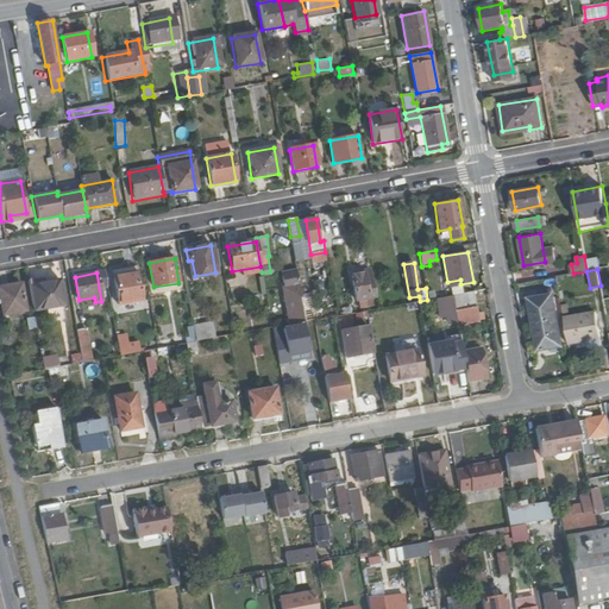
[(140,301),(136,272),(112,276),(118,306),(140,301)]
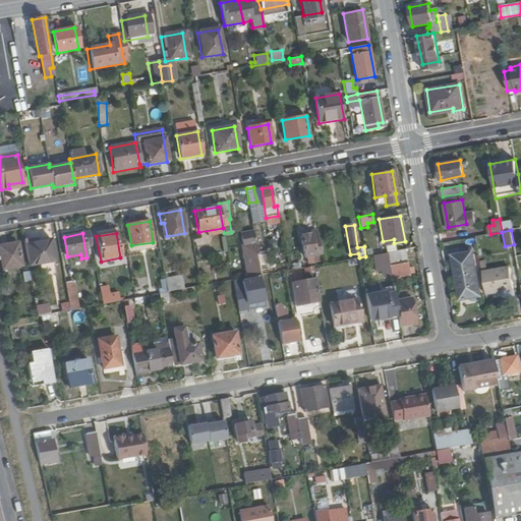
[(320,254),(315,234),(298,237),(302,258),(304,257),(305,262),(314,259),(314,255),(320,254)]
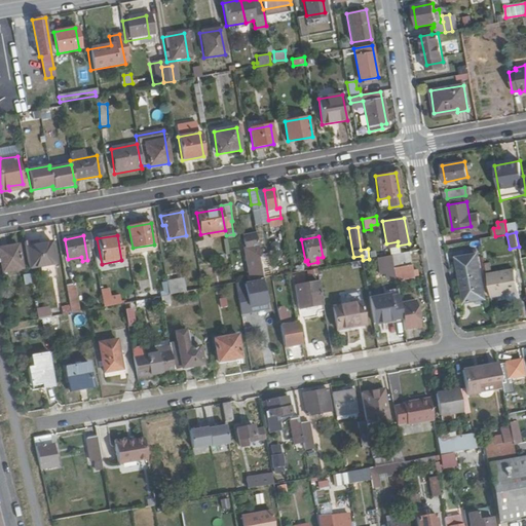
[(55,264),(50,241),(38,245),(38,241),(24,245),(28,269),(55,264)]
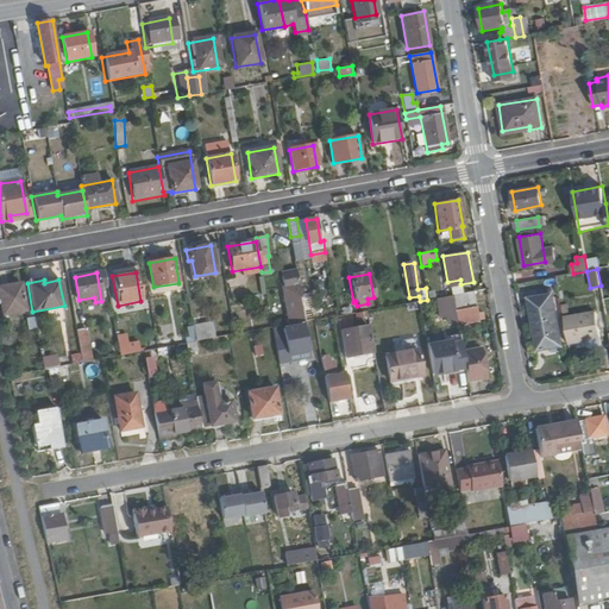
[(24,312),(20,284),(0,287),(0,308),(1,315),(24,312)]
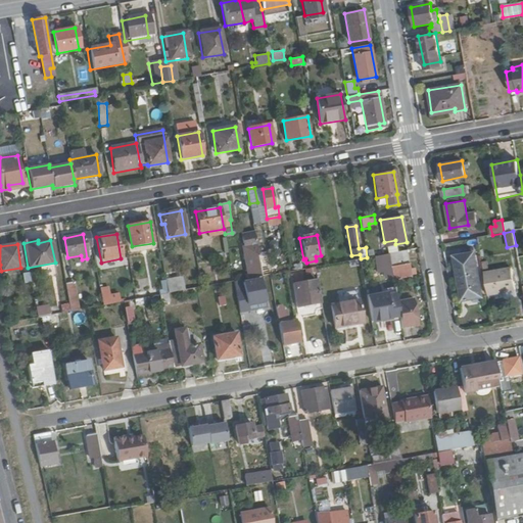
[(259,274),(255,246),(244,248),(249,276),(259,274)]
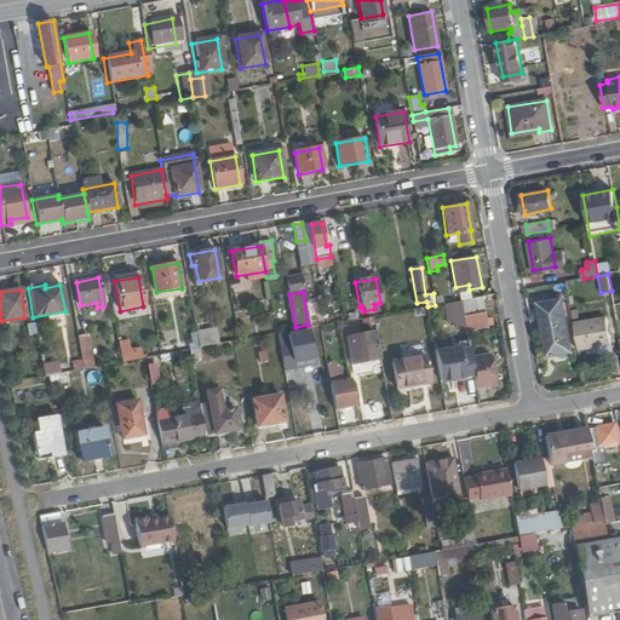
[(493,325),(492,317),(486,319),(486,313),(484,313),(482,297),(460,300),(466,329),(493,325)]
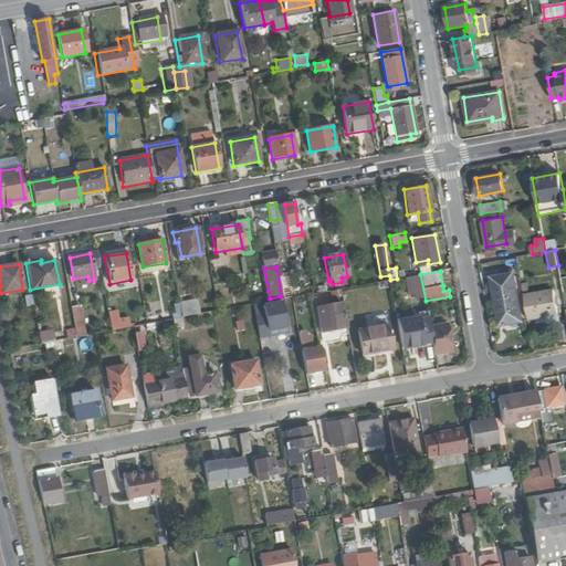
[(521,322),(512,274),(492,279),(496,305),(500,304),(502,325),(521,322)]
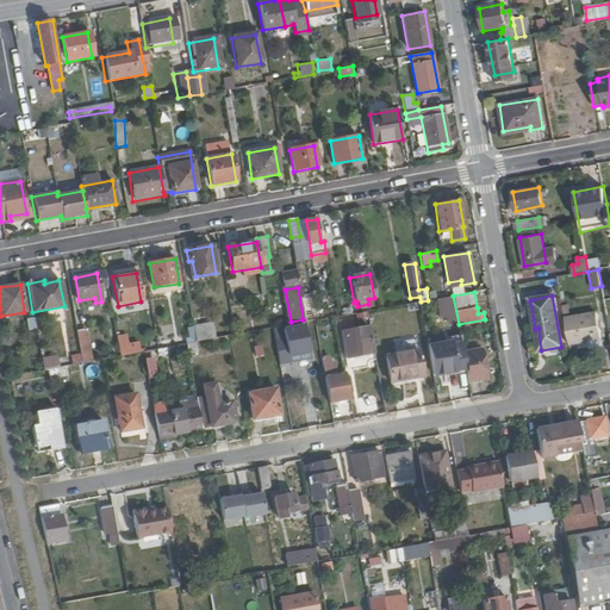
[(601,337),(597,312),(565,318),(570,343),(601,337)]
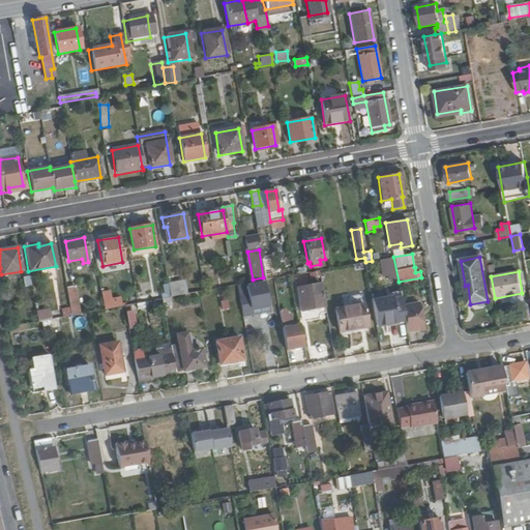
[(321,294),(319,284),(306,286),(305,276),(294,278),(300,311),(326,306),(323,294),(321,294)]
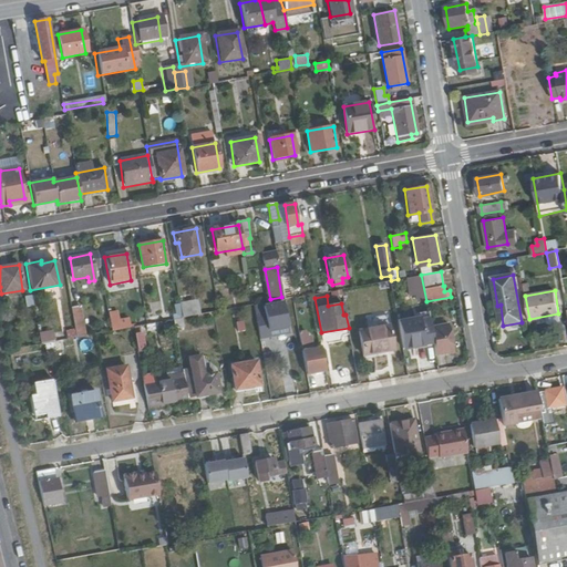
[(287,327),(281,303),(264,307),(265,313),(255,316),(260,340),(270,338),(269,330),(287,327)]
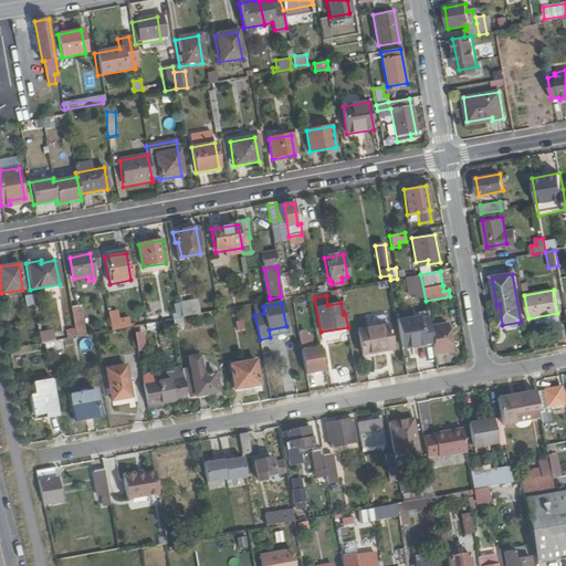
[(192,316),(190,305),(180,306),(182,318),(192,316)]
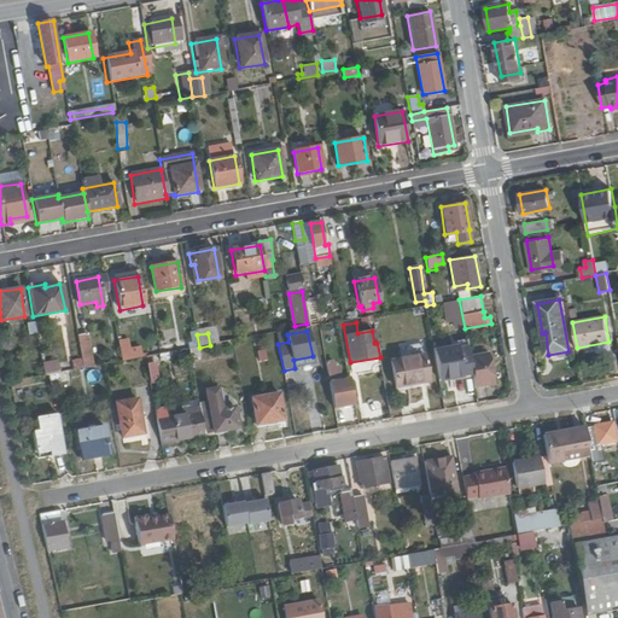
[(93,367),(87,334),(77,336),(83,368),(93,367)]
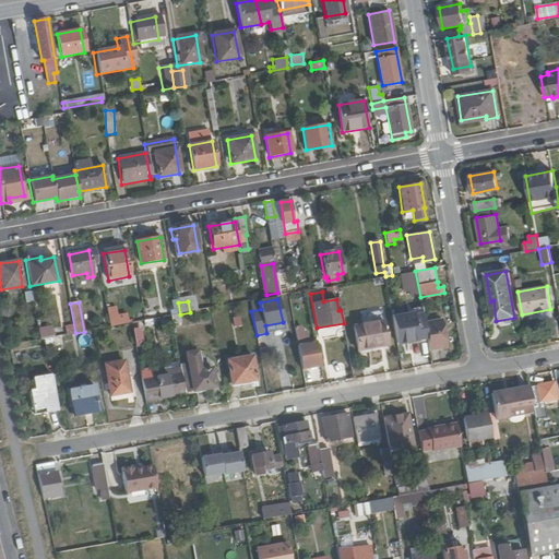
[(110,325),(130,322),(128,311),(119,313),(117,305),(107,307),(110,325)]
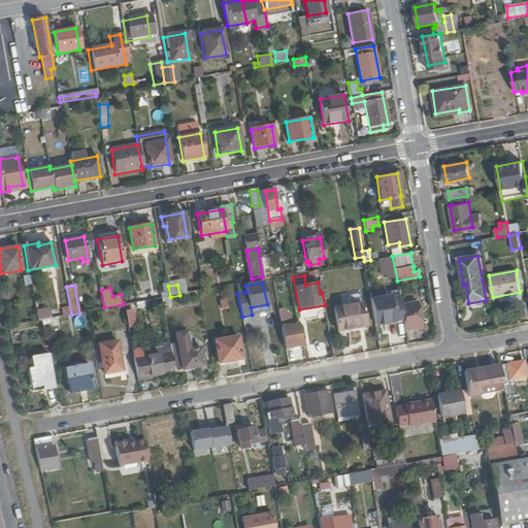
[(404,322),(401,304),(399,295),(370,301),(374,325),(395,321),(396,323),(404,322)]
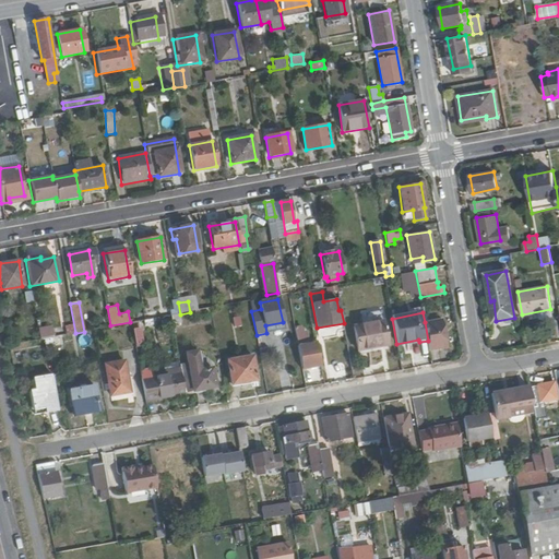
[(448,347),(442,319),(425,322),(428,341),(430,351),(448,347)]
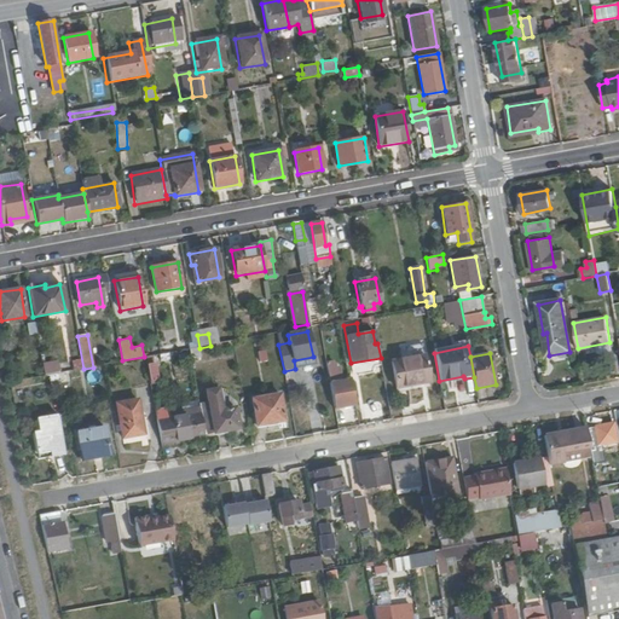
[(431,387),(424,356),(392,360),(398,392),(431,387)]
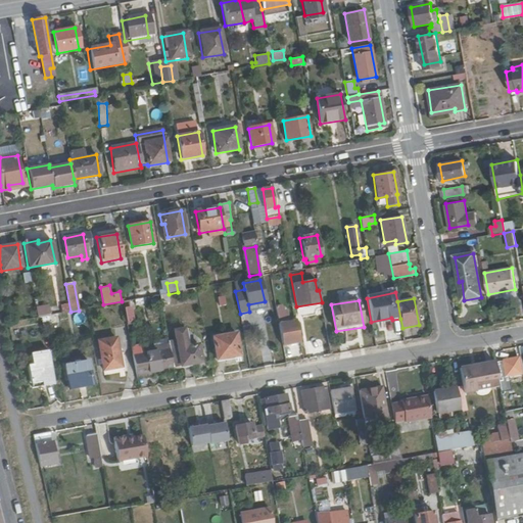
[(133,321),(129,301),(123,302),(127,322),(133,321)]
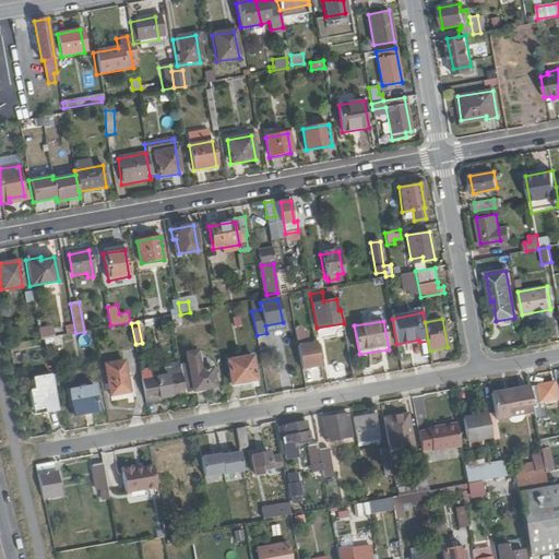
[(54,337),(51,328),(38,329),(39,340),(54,337)]
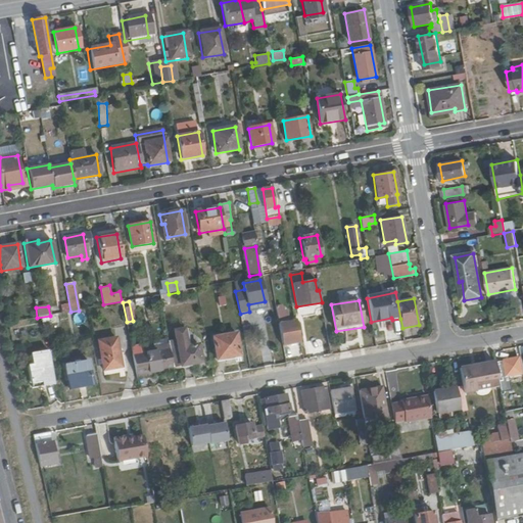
[(301,342),(296,318),(294,318),(294,320),(287,321),(285,312),(277,313),(283,346),(301,342)]
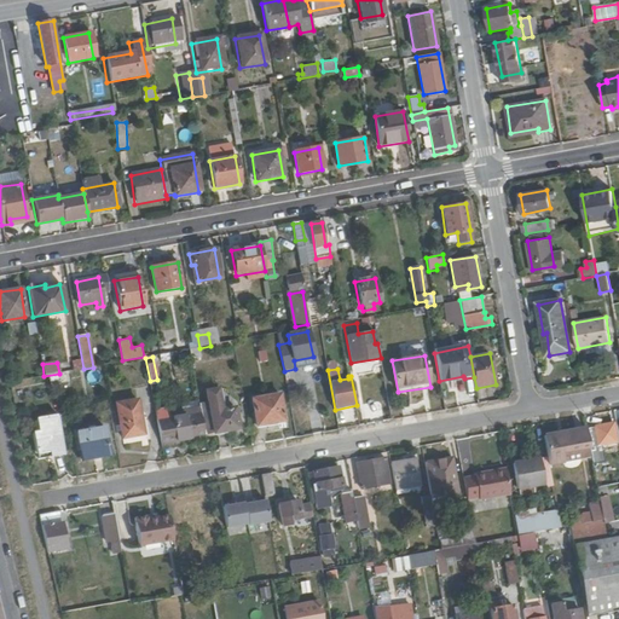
[(238,431),(233,408),(221,410),(218,388),(206,391),(208,404),(200,405),(204,437),(238,431)]
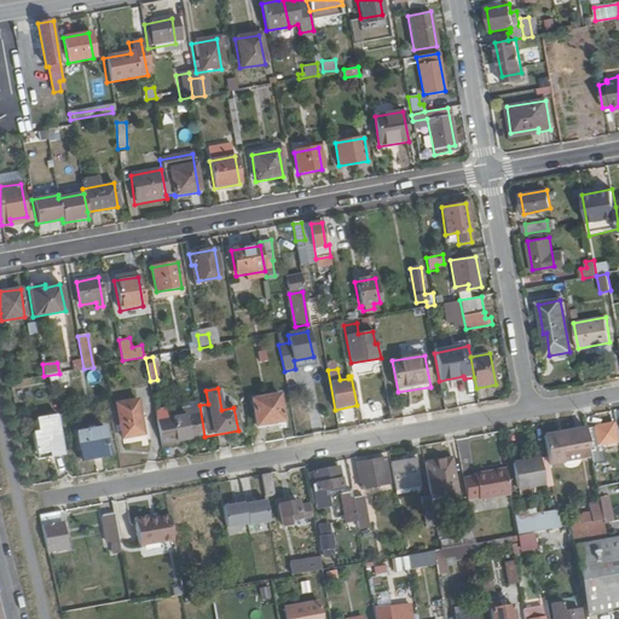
[(284,422),(279,395),(250,400),(256,427),(284,422)]
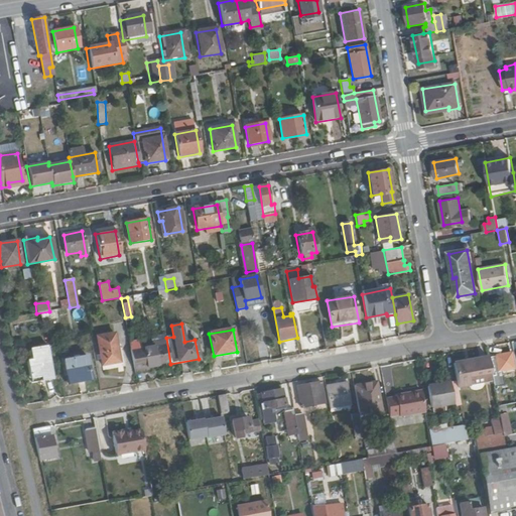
[(170,364),(166,338),(165,333),(150,336),(151,342),(152,347),(131,351),(134,370),(170,364)]
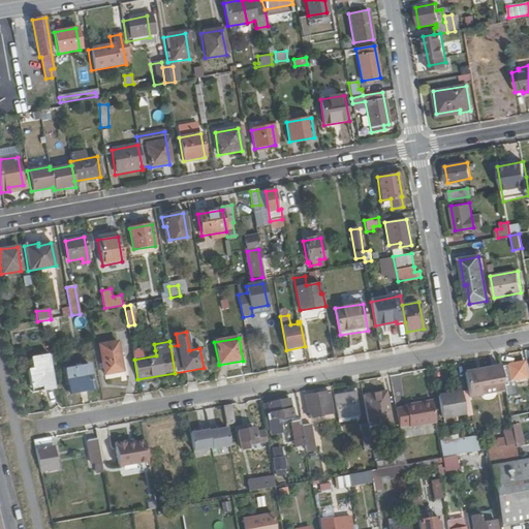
[(123,373),(118,343),(100,346),(104,376),(123,373)]
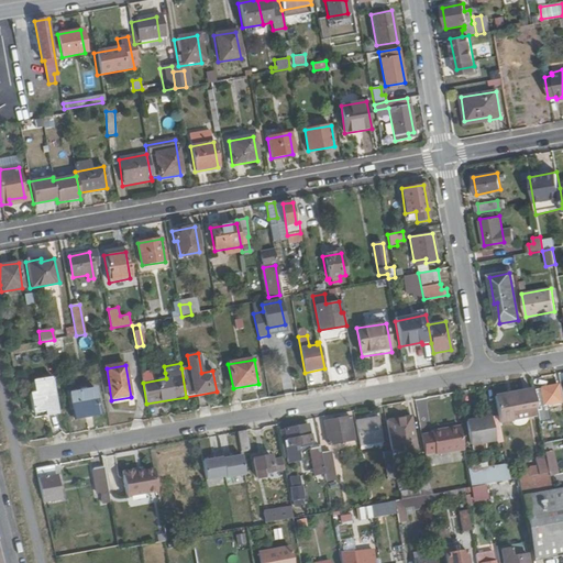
[(332,381),(346,378),(345,366),(331,368),(332,381)]
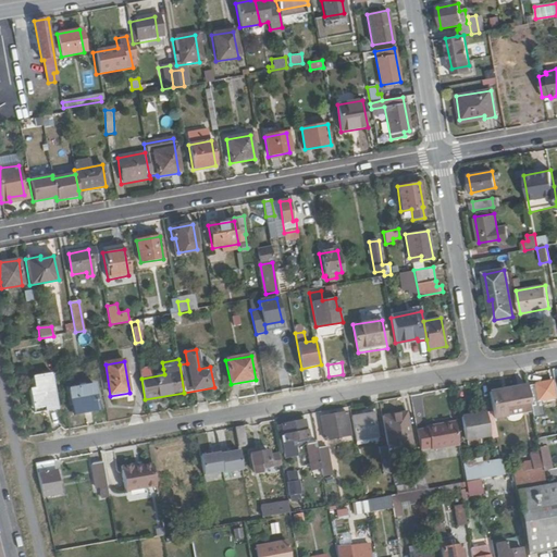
[(58,410),(51,375),(32,379),(33,391),(29,391),(33,409),(44,407),(45,412),(58,410)]
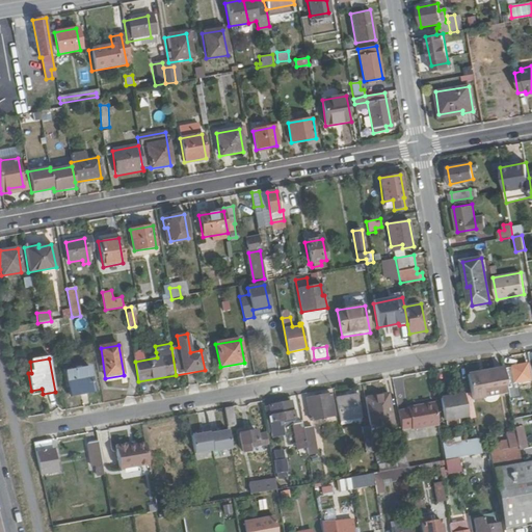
[(530,379),(527,363),(504,367),(507,383),(508,387),(514,384),(514,382),(530,379)]
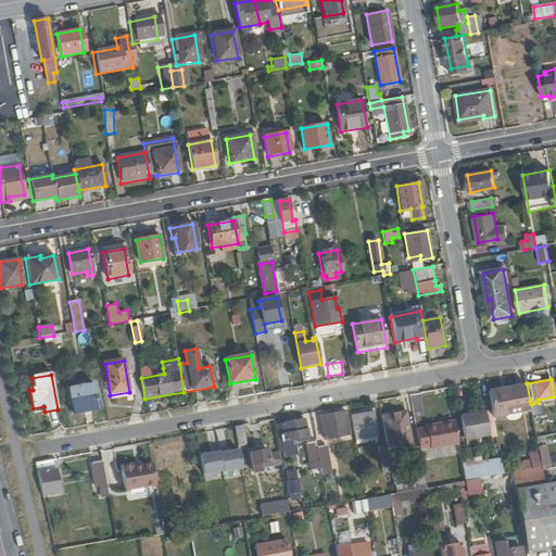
[(530,401),(527,383),(489,391),(494,421),(506,419),(505,405),(530,401)]
